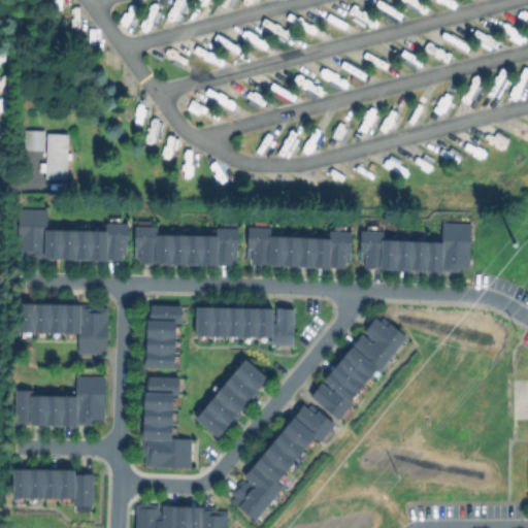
[(43,130),(24,129),(23,149),(42,150),(43,130)]
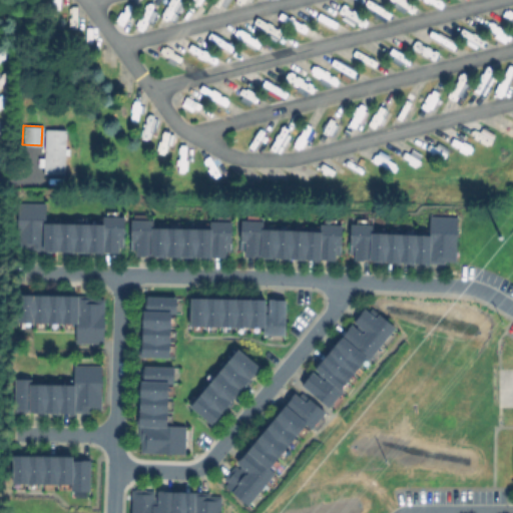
[(63,173),(64,129),(43,128),(42,173),(63,173)]
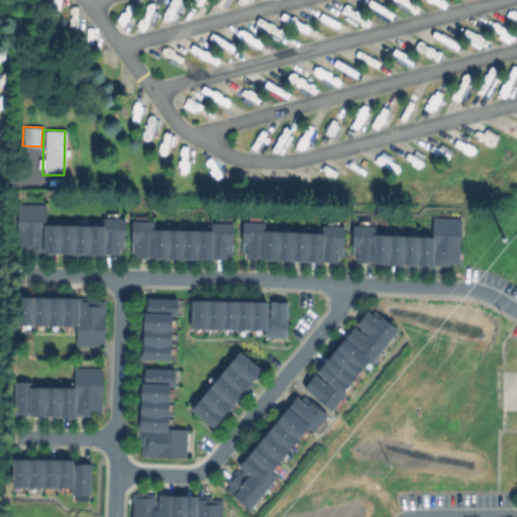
[(47,227),(105,228),(105,218),(128,218),(127,246),(120,245),(120,253),(31,252),(31,248),(18,248),(18,204),(48,205),(47,227)]
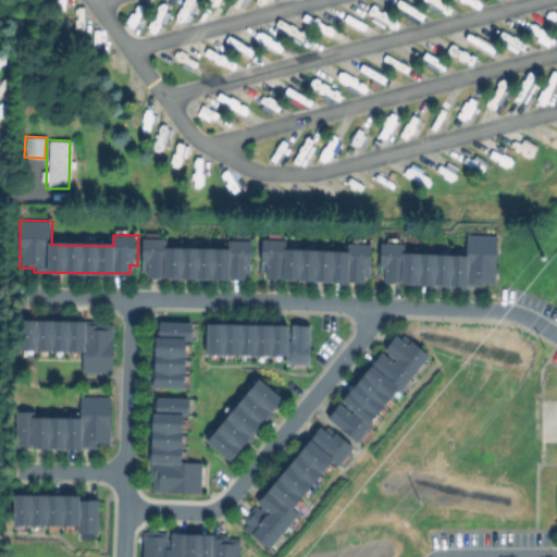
[(497,236),(497,284),(480,283),(480,285),(401,285),(401,283),(382,283),(382,245),(408,245),(408,251),(470,252),(470,236),(497,236)]
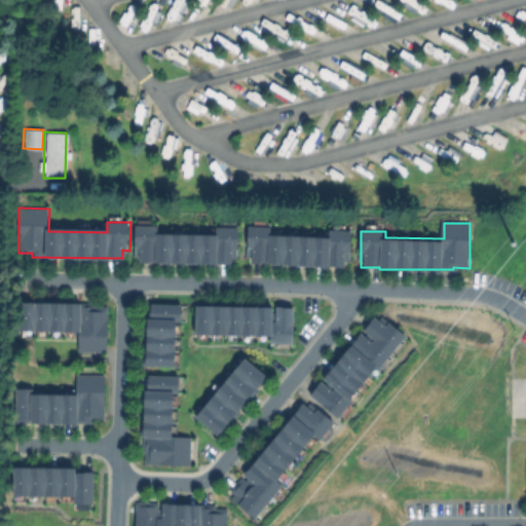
[(158,234),(216,234),(216,226),(240,227),(240,257),(234,257),(234,265),(143,264),(143,260),(135,260),(135,224),(159,225),(158,234)]
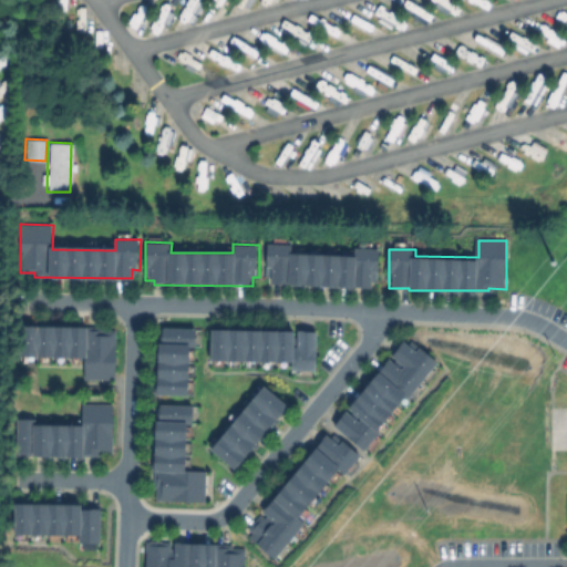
[(292,255),(357,256),(357,248),(380,248),(379,281),(371,281),(371,285),(274,284),(274,280),(268,280),(269,244),(292,244),(292,255)]
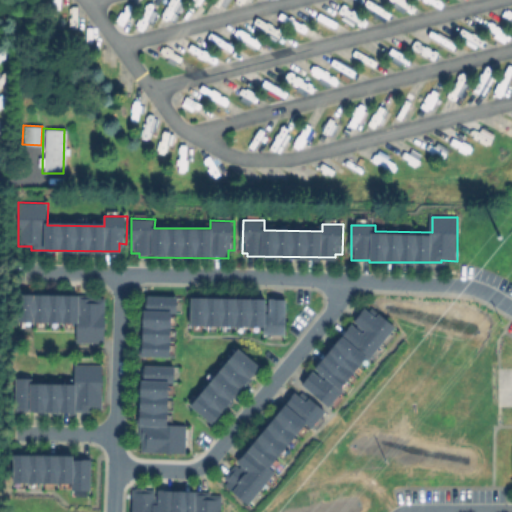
[(178,296),(178,315),(172,315),(172,358),(146,358),(147,296),(178,296)]
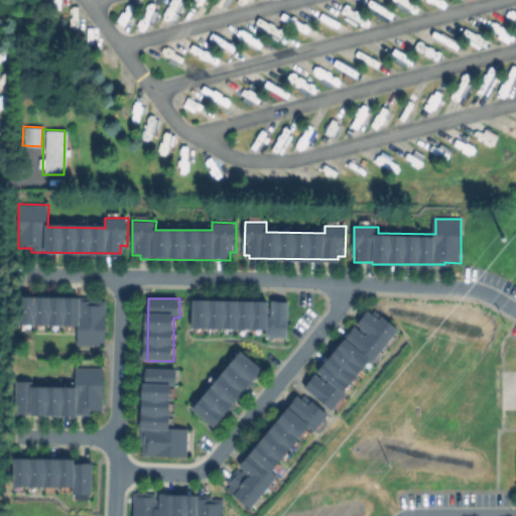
[(106,300),(105,346),(79,346),(79,326),(20,325),(20,299),(91,299),(106,300)]
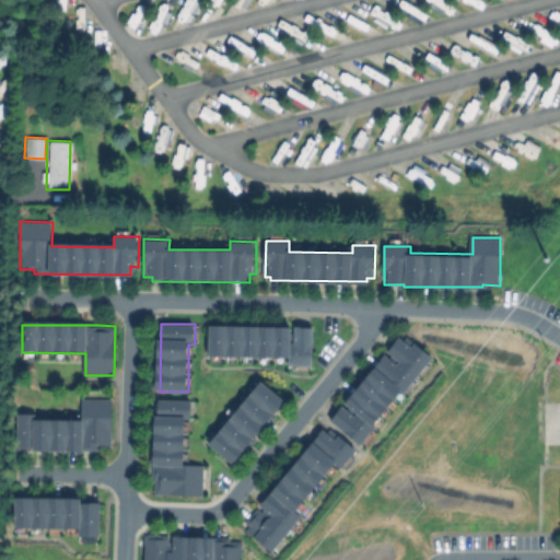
[(314,358),(314,365),(288,365),(288,358),(211,357),(211,326),(314,326),(314,358)]
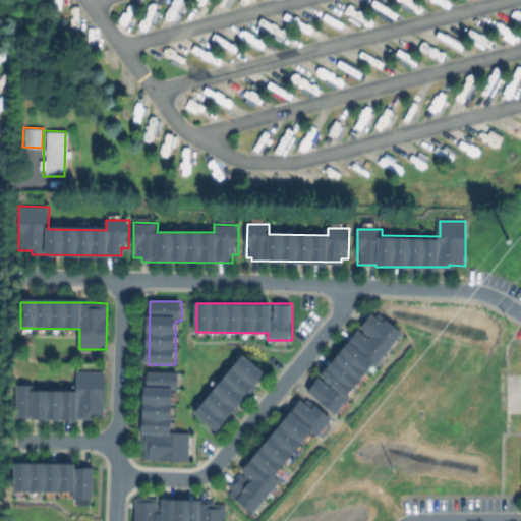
[(382,311),(405,331),(336,413),(307,389),(371,312),(377,317),(382,311)]
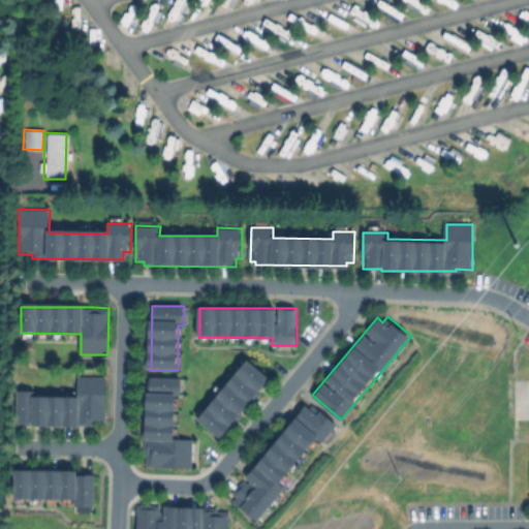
[(270,380),(219,441),(195,422),(246,360),(270,380)]
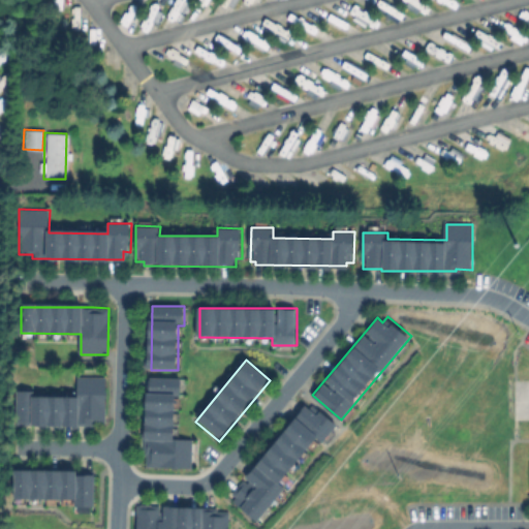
[(107,376),(106,422),(93,422),(93,426),(80,426),(80,429),(31,428),(31,426),(17,426),(17,391),(34,391),(34,398),(78,399),(78,376),(107,376)]
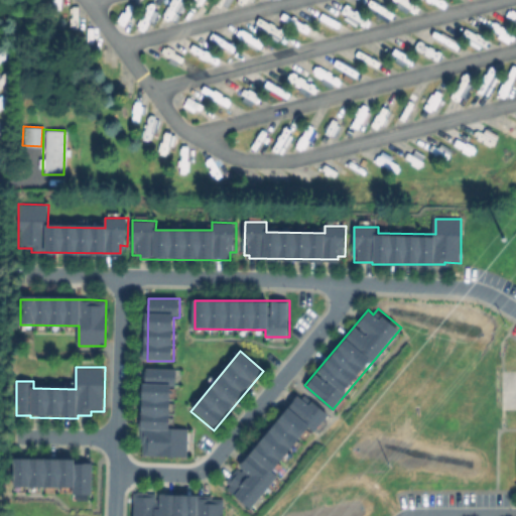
[(178,370),(178,387),(171,387),(170,429),(188,430),(188,458),(144,457),(145,444),(141,444),(141,386),(146,386),(146,370),(178,370)]
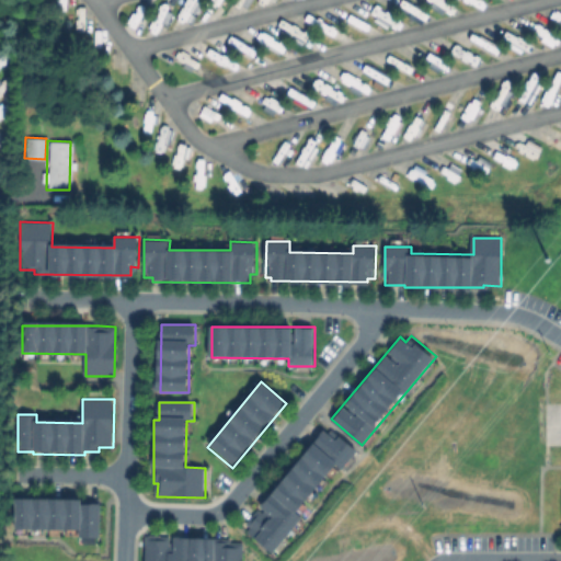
[(324,431),(336,441),(340,435),(357,450),(342,469),(336,465),(298,512),(304,517),(271,556),(245,535),(251,529),(245,526),(324,431)]
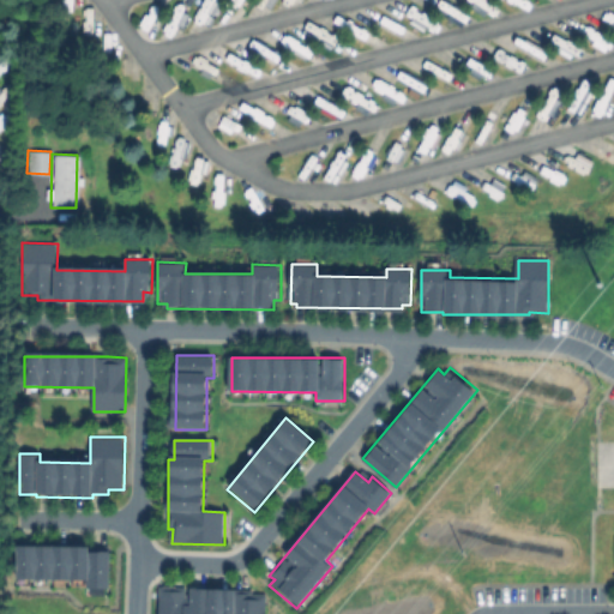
[(112,553),(112,590),(85,590),(85,581),(16,581),(16,547),(89,548),(89,552),(112,553)]
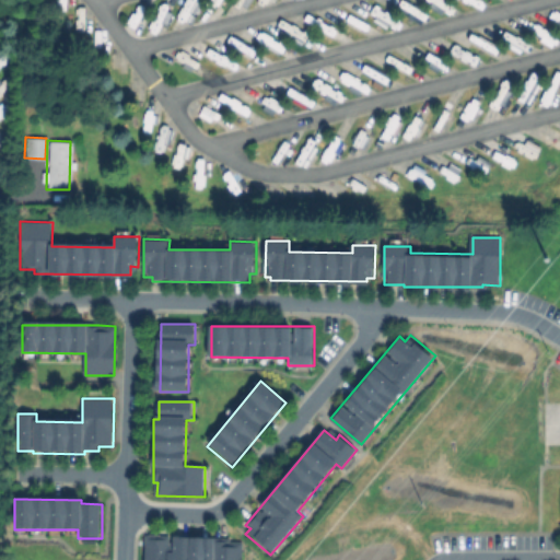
[(243,541),(242,559),(143,559),(143,534),(168,535),(168,538),(230,538),(230,541),(243,541)]
